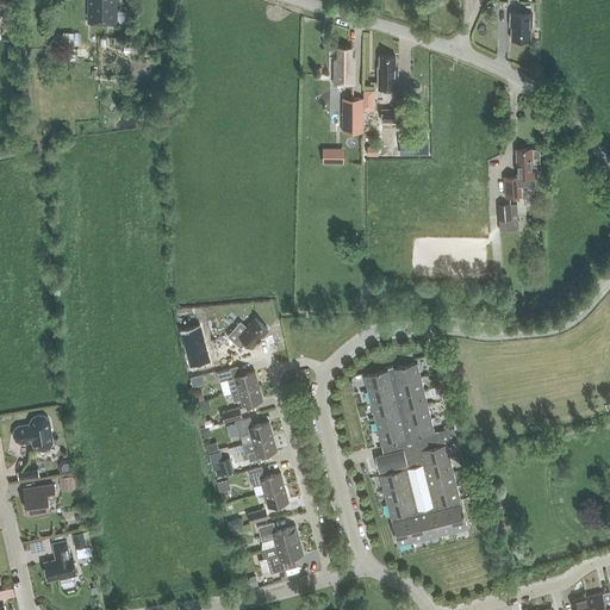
[(137,8),(116,8),(116,0),(87,0),(87,24),(116,24),(116,20),(137,20),(137,8)]
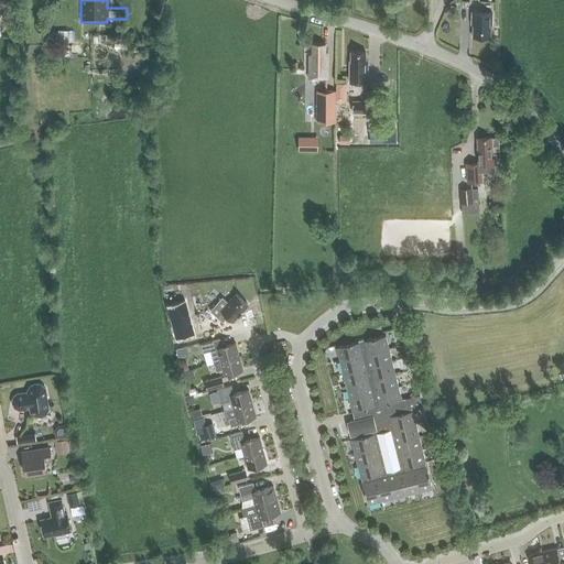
[(491,25),(491,13),(472,12),(470,24),(473,24),(472,38),(489,38),(489,25),(491,25)]
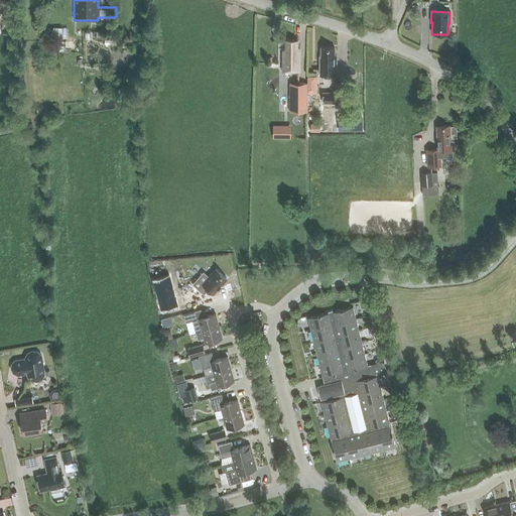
[(282,71),(299,71),(299,52),(297,52),(297,41),(285,40),(285,50),(282,50),(282,71)]
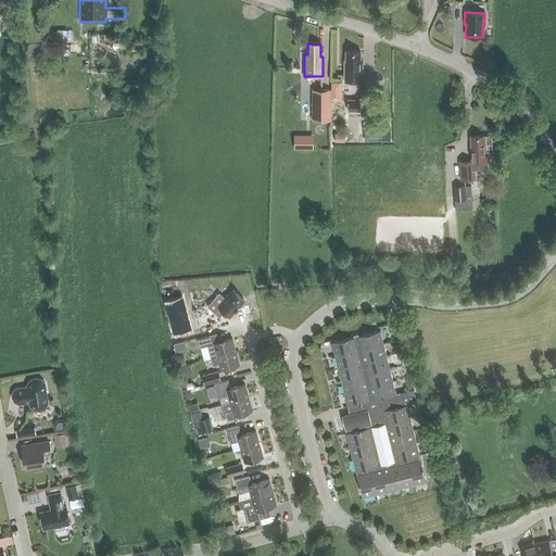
[(344,61),(344,81),(362,81),(362,61),(359,59),(359,51),(345,51),(345,61),(344,61)]
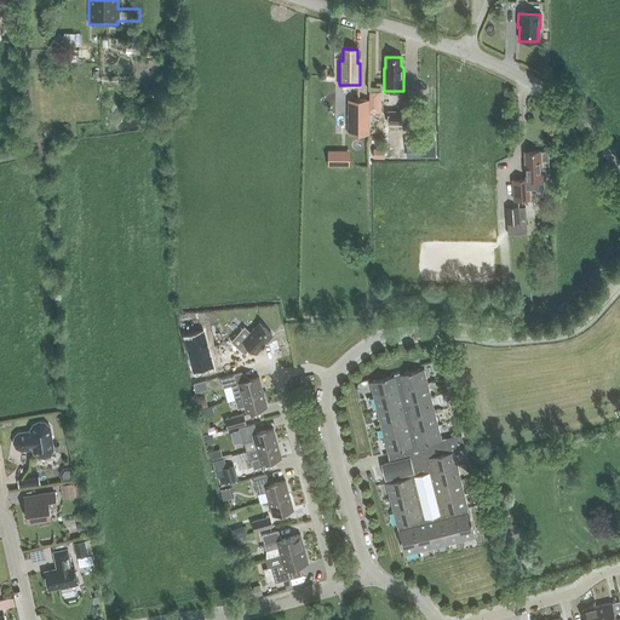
[(349,112),(348,135),(368,136),(368,101),(356,101),(356,112),(349,112)]
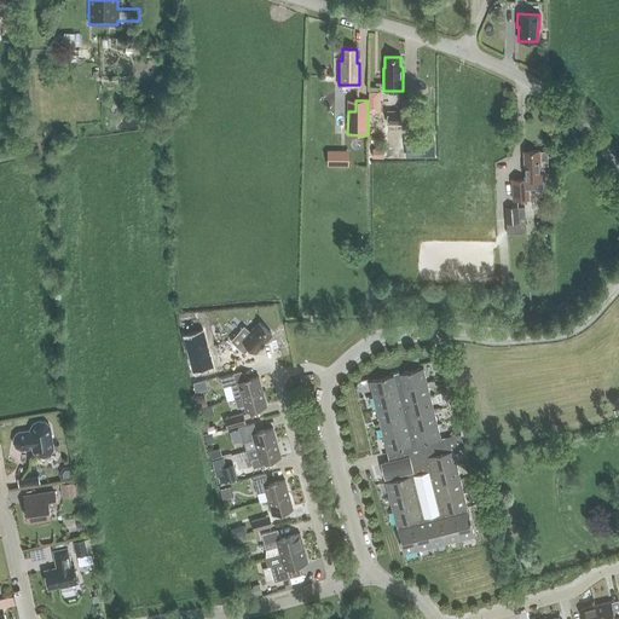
[(416,100),(401,100),(401,111),(387,111),(387,123),(401,125),(401,127),(416,127),(416,100)]
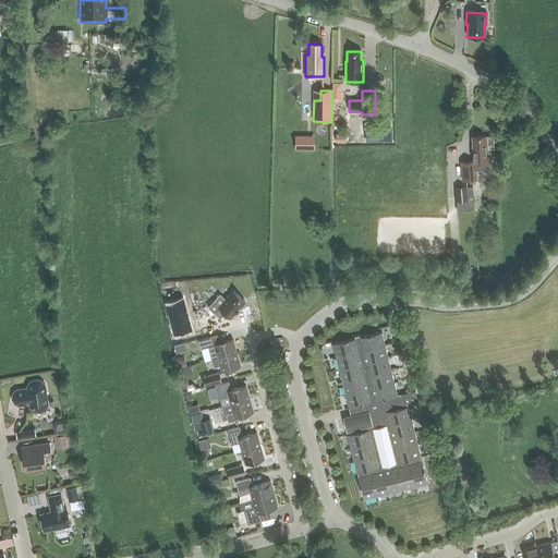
[(314,148),(315,134),(293,134),(293,148),(314,148)]
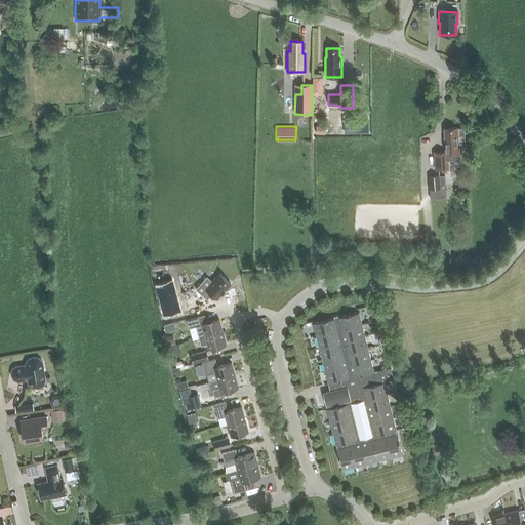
[(460,160),(459,152),(461,152),(460,140),(465,139),(465,127),(444,128),(444,152),(433,152),(434,169),(444,168),(447,168),(447,160),(460,160)]
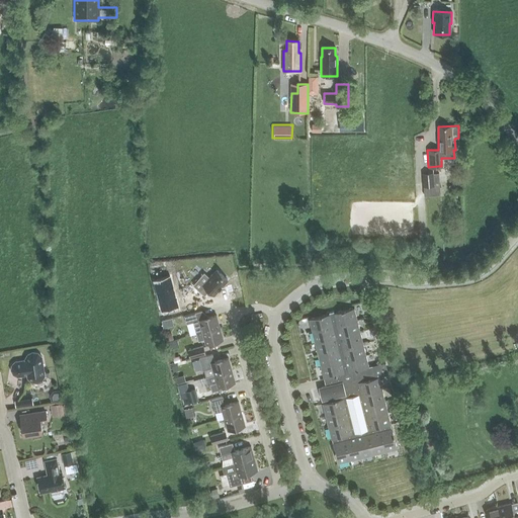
[(433,173),(421,173),(422,187),(423,187),(434,186),(433,173)]
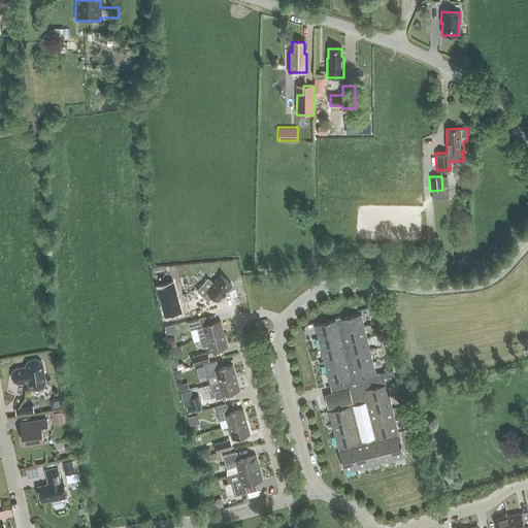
[(442,190),(431,191),(432,200),(449,199),(448,190),(442,190)]
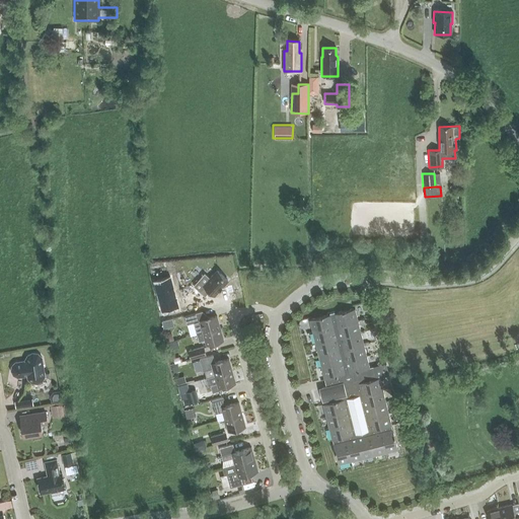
[(195,286),(200,291),(199,291),(205,296),(209,291),(214,295),(227,281),(217,271),(206,284),(201,280),(195,286)]
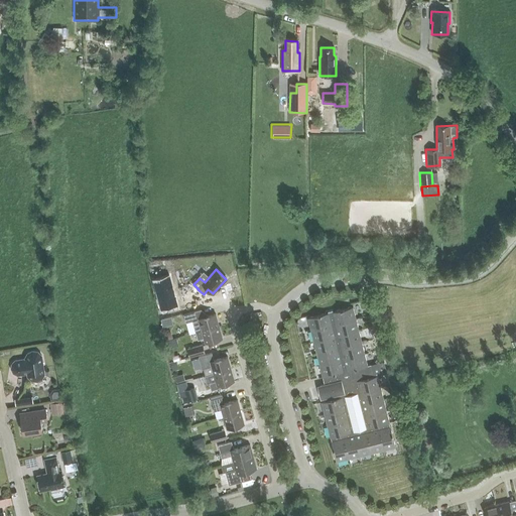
[(152,280),(160,308),(176,304),(168,275),(152,280)]
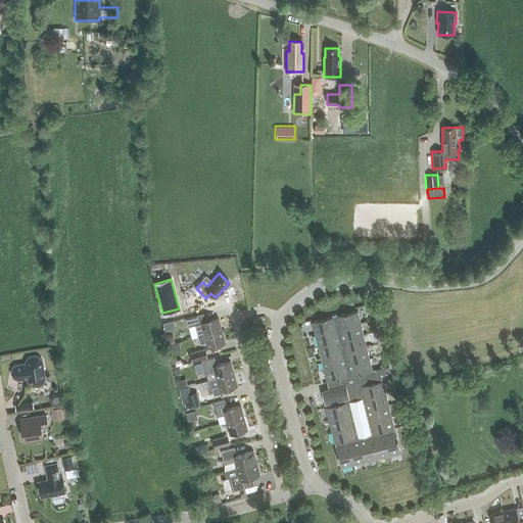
[(358,311),(312,322),(329,390),(326,391),(329,407),(325,408),(340,468),(400,454),(382,380),(379,381),(376,370),(372,371),(358,311)]
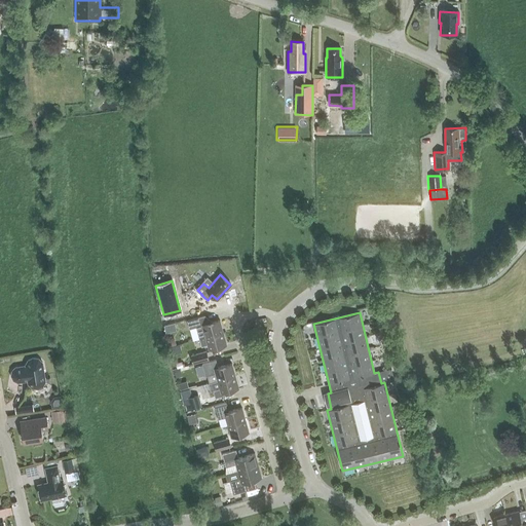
[(195,328),(199,339),(223,332),(220,321),(207,324),(204,315),(187,321),(189,329),(195,328)]
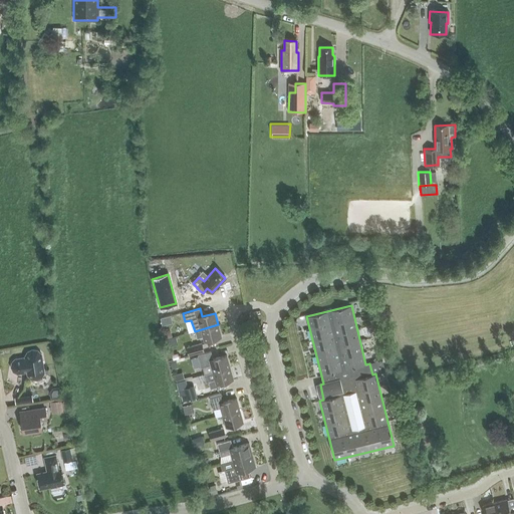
[(221,336),(218,324),(195,331),(197,338),(202,336),(204,341),(221,336)]
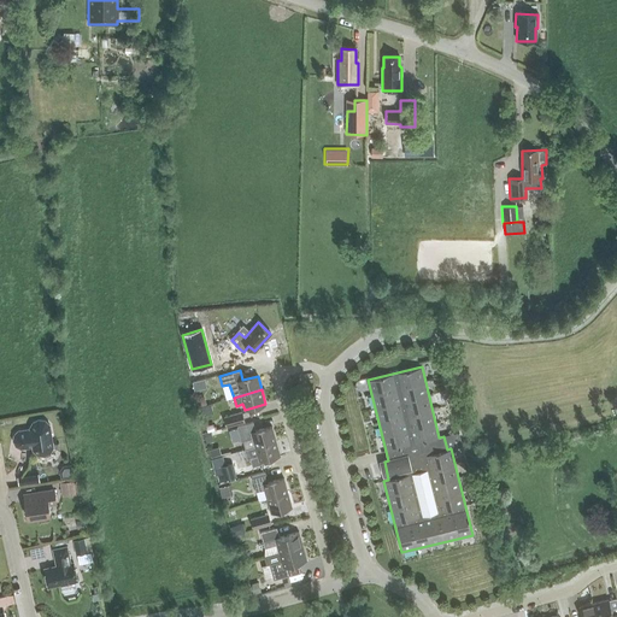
[(206,405),(204,397),(197,399),(198,406),(206,405)]
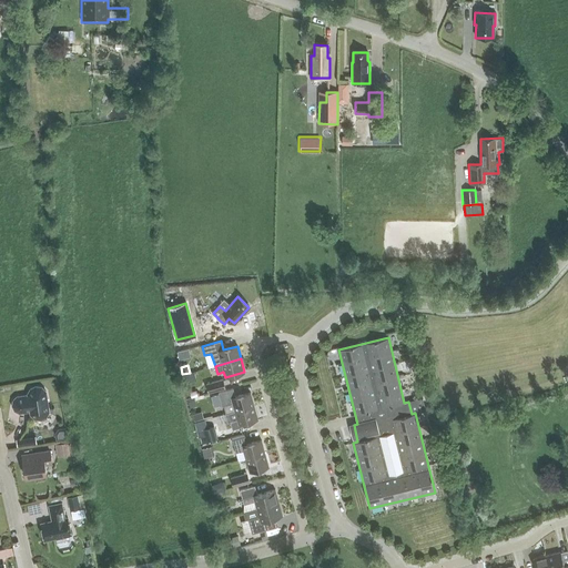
[(225,388),(223,378),(205,383),(208,393),(225,388)]
